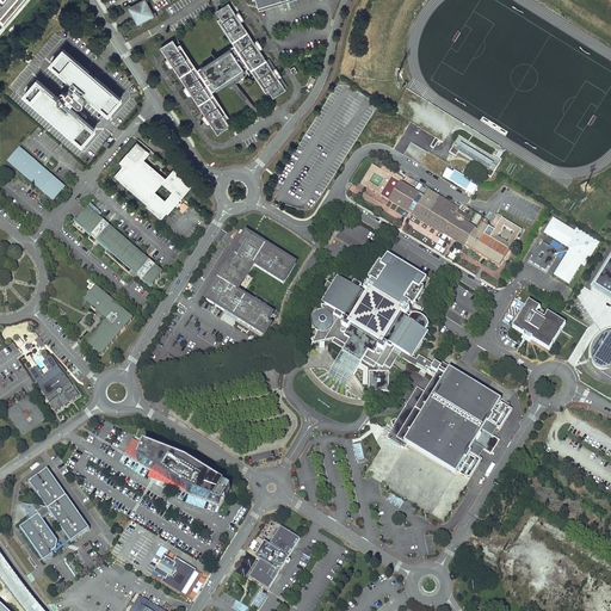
[(0,0),(0,19),(4,23),(23,0),(0,0)]
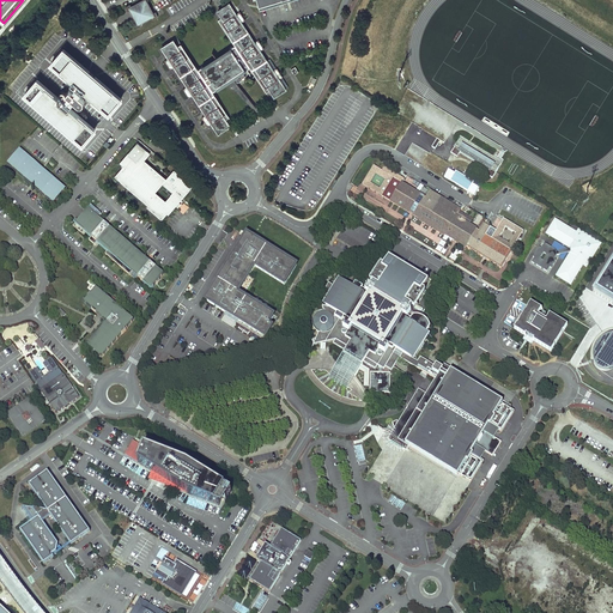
[(153,19),(158,16),(156,11),(152,13),(146,1),(147,0),(143,0),(144,0),(133,6),(137,12),(134,14),(138,22),(134,23),(137,28),(141,25),(140,22),(151,16),(153,19)]
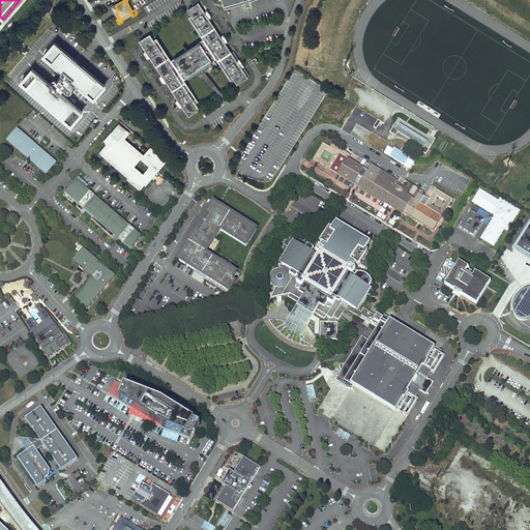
[(139,40),(187,115),(198,109),(195,102),(198,100),(192,91),(183,79),(187,77),(186,75),(198,66),(200,68),(201,69),(202,70),(203,70),(203,71),(204,71),(206,71),(207,71),(208,71),(209,71),(210,70),(213,65),(209,62),(215,58),(230,80),(233,78),(236,83),(246,77),(198,2),(187,8),(188,9),(190,13),(187,16),(202,38),(199,40),(200,42),(175,58),(174,57),(170,59),(167,54),(155,36),(152,39),(149,33),(139,40)]
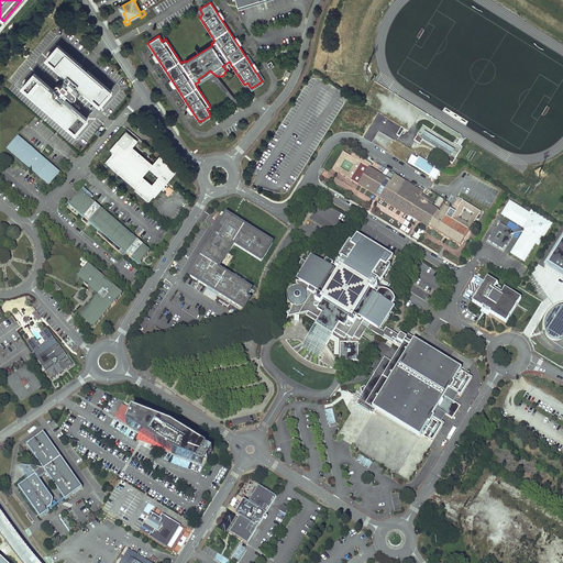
[(185,59),(185,61),(186,62),(212,45),(211,43),(210,43),(185,59)]
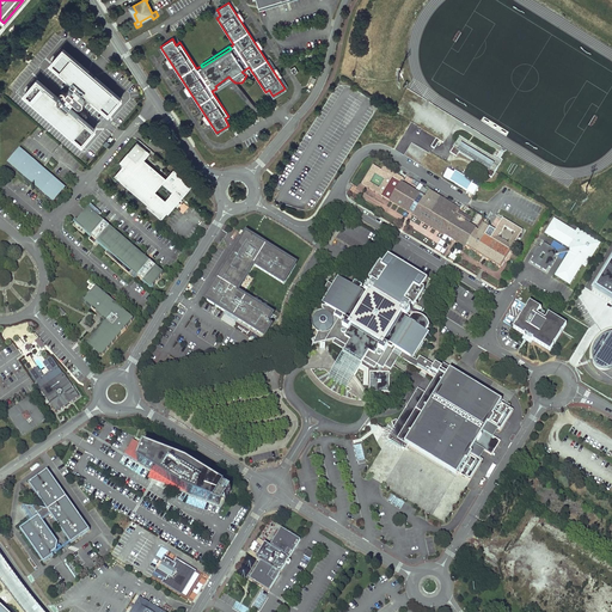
[(25,93),(83,144),(95,129),(69,106),(74,102),(78,105),(80,105),(83,105),(84,103),(84,101),(83,98),(79,96),(83,91),(109,114),(121,98),(63,48),(51,62),(72,81),(69,83),(74,87),(72,91),(69,89),(66,93),(68,96),(65,99),(60,95),(59,97),(37,79),(25,93)]
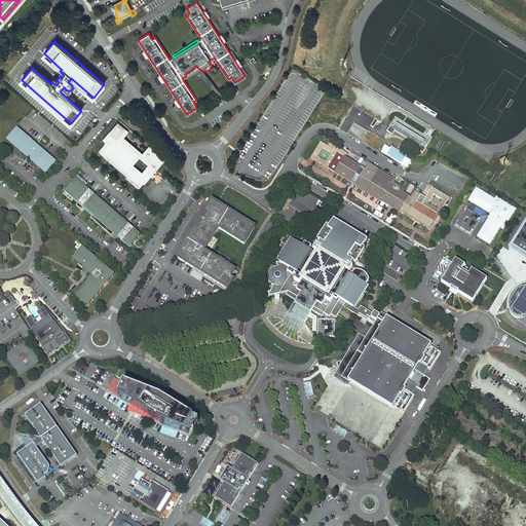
[(198,68),(196,66),(185,74),(186,76),(198,68)]
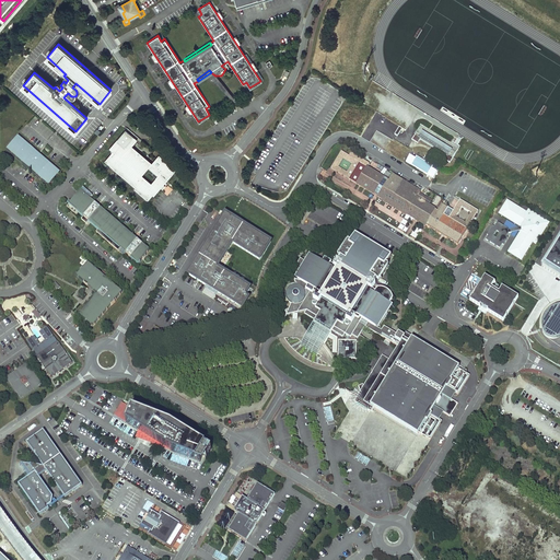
[(422,124),(420,126),(458,150),(459,148),(450,141),(422,124)]
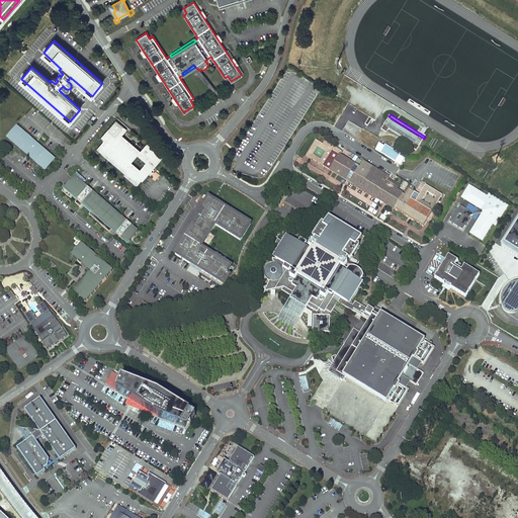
[(416,151),(424,139),(389,116),(381,128),(386,133),(389,130),(390,127),(414,143),(413,145),(411,148),(416,151)]
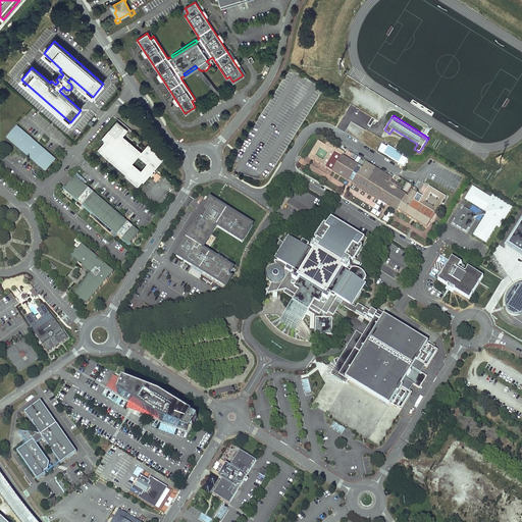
[(117,120),(102,139),(105,142),(98,150),(125,174),(124,175),(138,187),(142,181),(143,183),(151,173),(164,158),(148,144),(141,152),(123,136),(127,131),(117,120)]
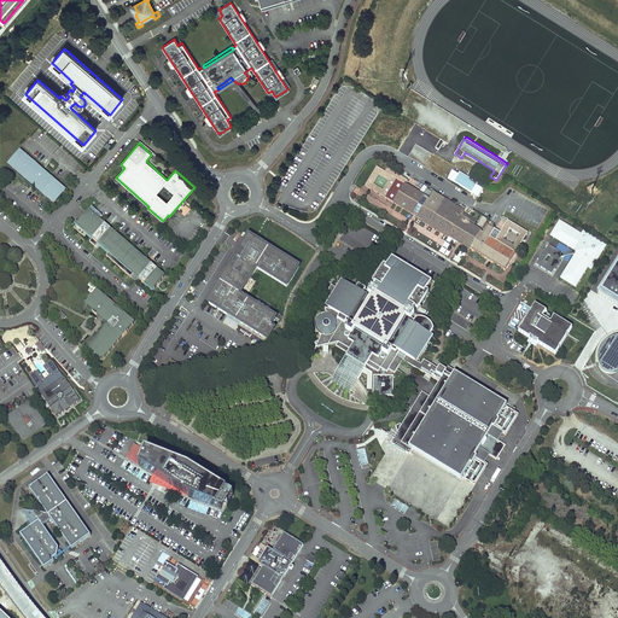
[(57,205),(56,204),(66,191),(56,181),(19,151),(7,165),(7,167),(7,168),(53,208),(57,205)]
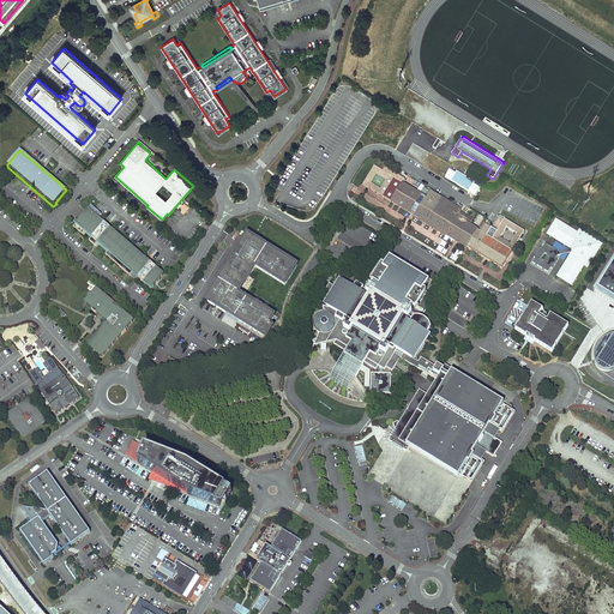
[(461,154),(489,172),(491,169),(462,151),(461,154)]
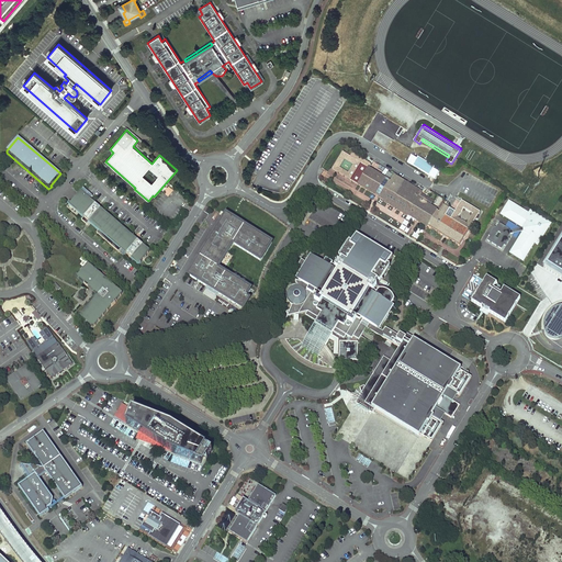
[(344,158),(343,153),(332,170),(350,181),(350,180),(361,164),(355,166),(349,176),(337,168),(344,158)]
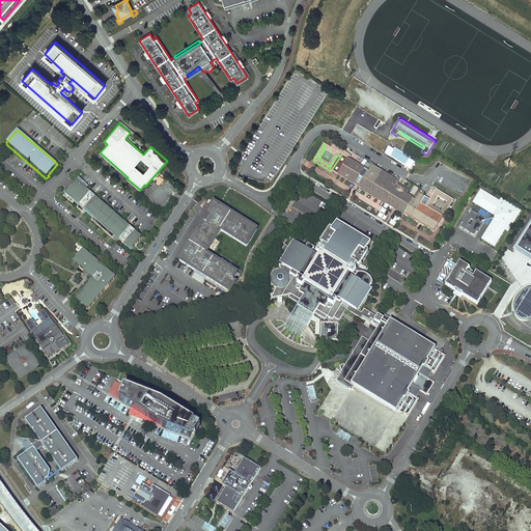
[(336,151),(324,144),(325,149),(335,157),(341,155),(343,151),(338,148),(336,151)]
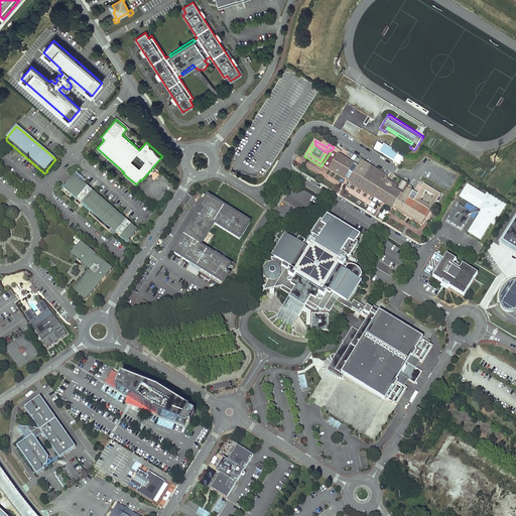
[(379,141),(374,149),(399,164),(404,156),(379,141)]
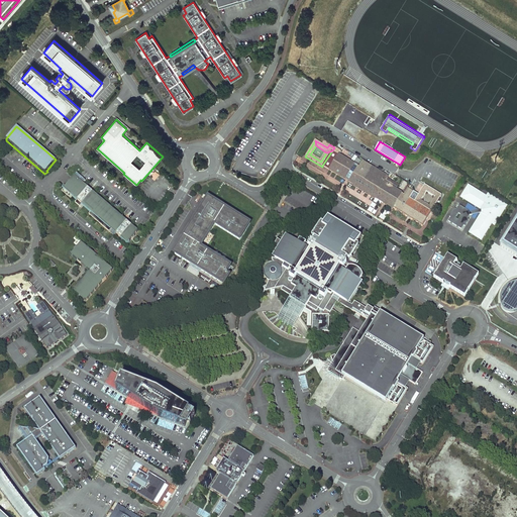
[(338,154),(328,170),(334,173),(342,178),(343,177),(346,178),(345,180),(348,182),(349,180),(352,182),(351,183),(353,184),(352,185),(362,191),(375,199),(375,198),(393,209),(393,208),(423,226),(431,212),(410,199),(414,192),(408,189),(404,194),(396,189),(399,185),(387,178),(388,177),(363,161),(358,167),(338,154)]
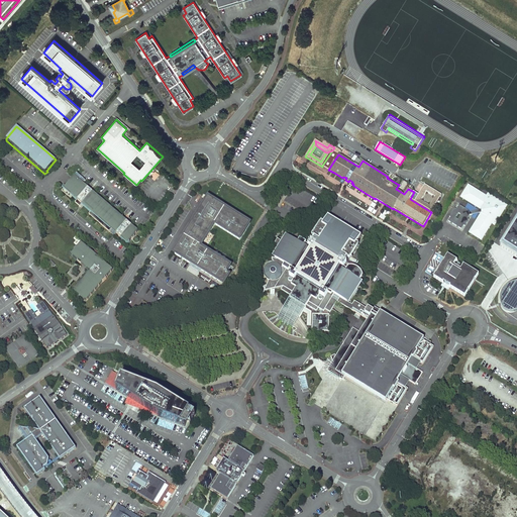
[(154,171),(150,175),(156,179),(160,175),(154,171)]
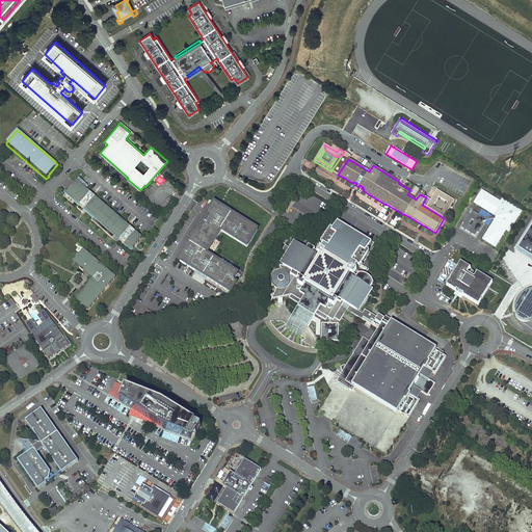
[(70,189),(63,196),(73,205),(75,202),(80,206),(77,209),(82,213),(84,210),(94,218),(91,220),(112,239),(116,234),(122,238),(120,240),(121,241),(120,241),(124,244),(131,250),(135,245),(136,246),(138,243),(137,242),(141,238),(126,224),(127,223),(105,205),(104,206),(85,189),(88,187),(78,179),(72,186),(74,188),(72,191),(70,189)]
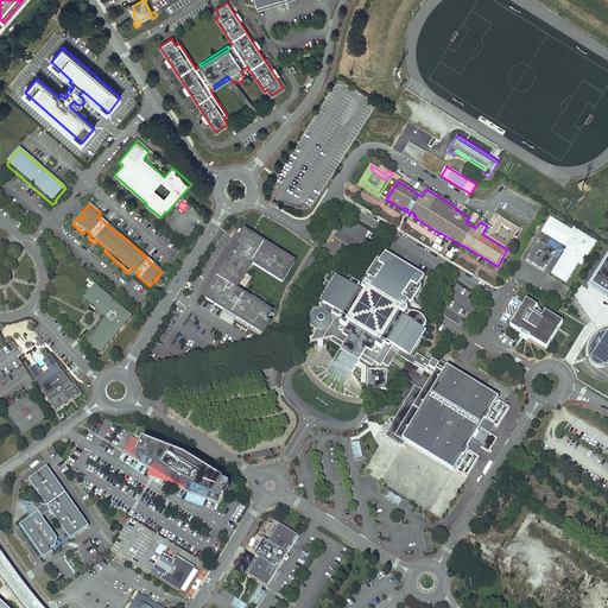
[(572,230),(550,217),(542,232),(571,251),(556,276),(567,283),(578,263),(582,265),(596,241),(575,227),(572,230)]
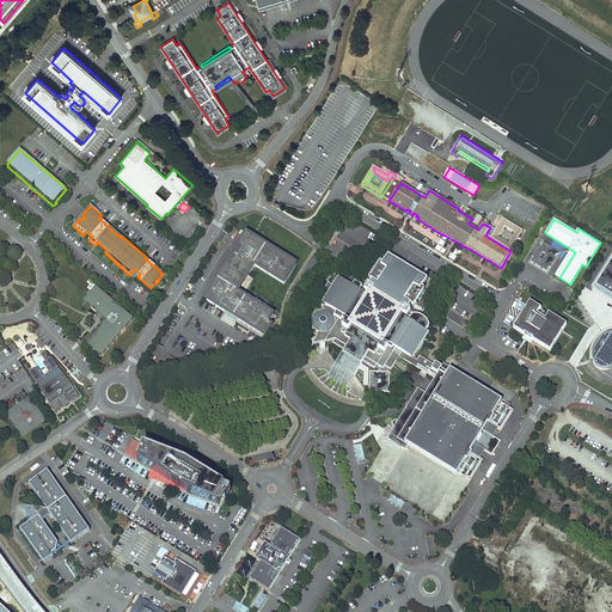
[(294,265),(245,236),(209,294),(210,295),(207,301),(214,306),(215,304),(218,305),(216,307),(226,312),(227,310),(240,318),(237,323),(263,340),(276,319),(234,294),(251,267),(281,286),(294,265)]
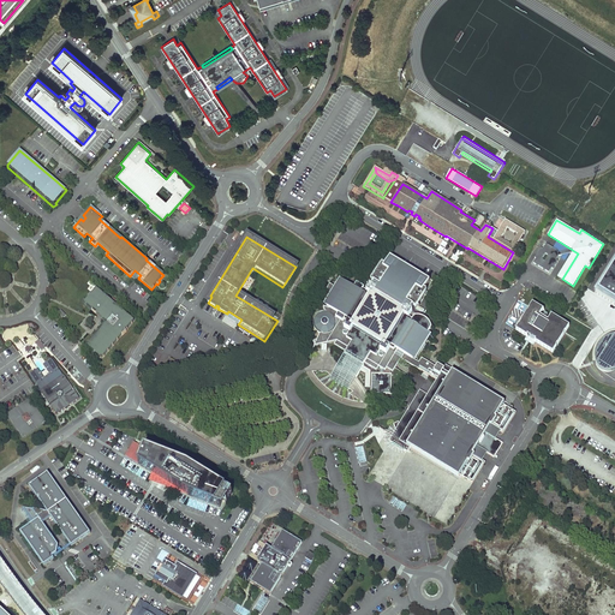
[(449,251),(446,250),(448,244),(442,240),(436,252),(446,257),(449,251)]
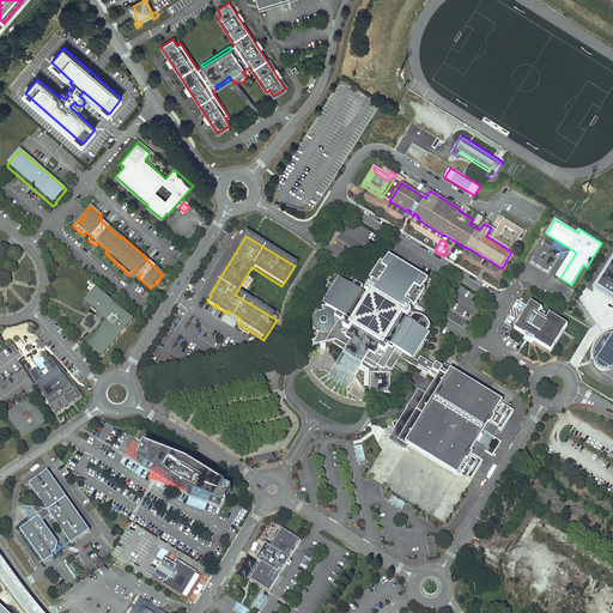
[(456,249),(450,260),(456,262),(462,253),(456,249)]
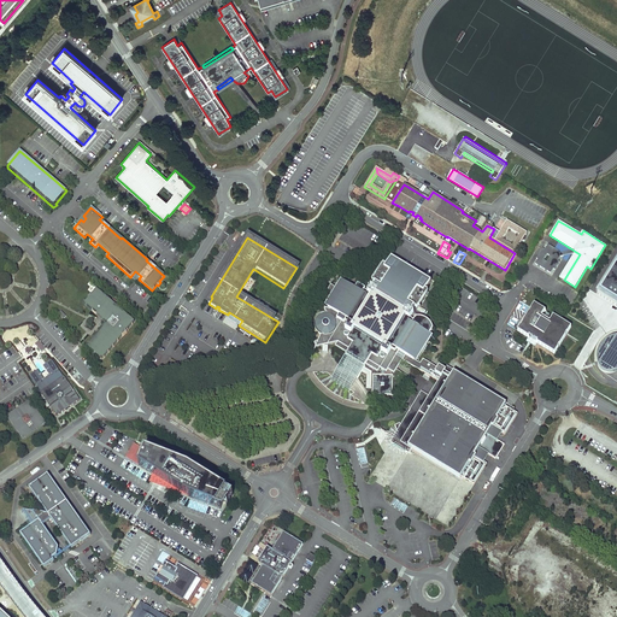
[(356,288),(351,286),(347,287),(345,286),(344,288),(339,289),(338,289),(330,286),(324,294),(331,299),(331,300),(331,301),(333,303),(333,304),(333,305),(335,306),(334,309),(328,307),(324,307),(325,312),(323,312),(321,313),(318,315),(317,316),(316,318),(315,322),(315,324),(315,327),(316,330),(318,333),(321,335),(318,341),(315,342),(316,347),(319,347),(323,346),(328,345),(336,344),(335,346),(346,353),(348,354),(348,353),(350,354),(366,365),(378,372),(381,368),(381,369),(386,371),(387,372),(388,370),(394,374),(397,370),(391,365),(394,359),(400,364),(401,364),(403,360),(404,359),(397,356),(399,352),(413,360),(421,351),(423,353),(428,347),(424,345),(433,330),(433,329),(432,325),(430,323),(428,321),(427,319),(423,318),(419,317),(416,318),(413,322),(411,319),(413,313),(412,312),(416,306),(432,282),(392,258),(380,277),(372,288),(371,287),(368,293),(364,292),(365,289),(358,285),(356,287),(356,288)]
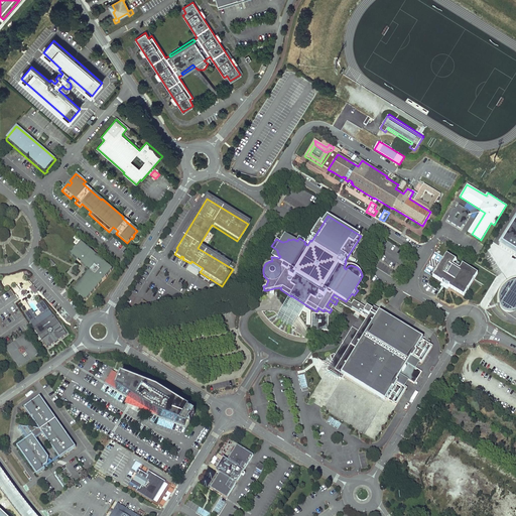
[(515,252),(502,244),(515,222),(515,218),(499,246),(515,257),(515,252)]
